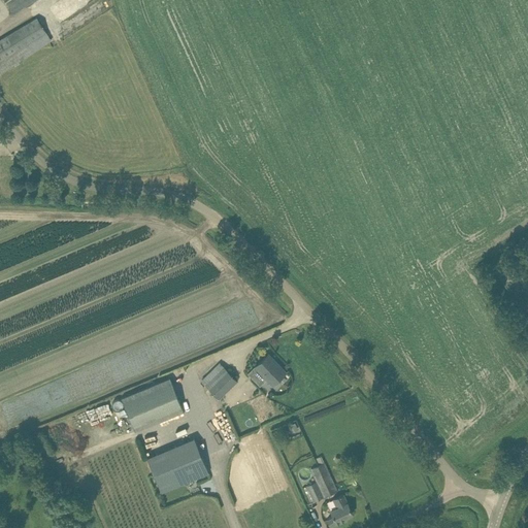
[(5,0),(15,13),(34,0),(5,0)]
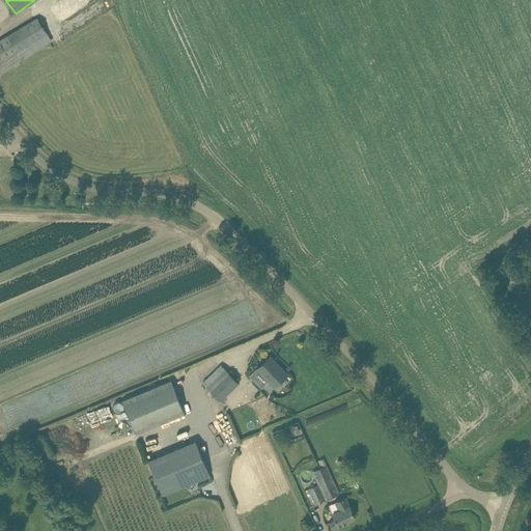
[(0,39),(0,73),(1,73),(32,53),(52,42),(36,17),(0,39)]
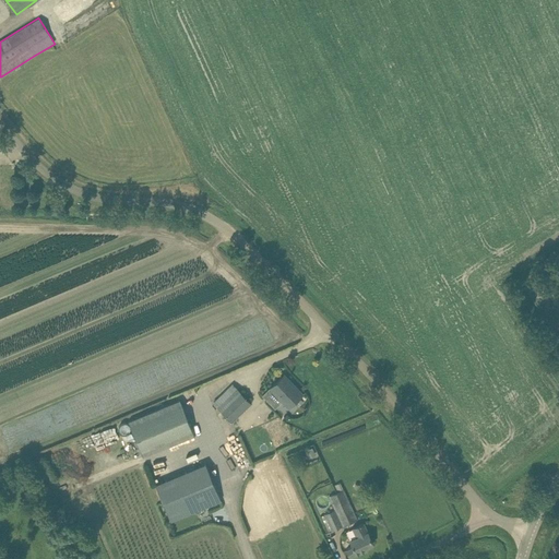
[(270,388),(289,406),(302,393),(300,394),(289,382),(290,381),(284,375),(270,388)]
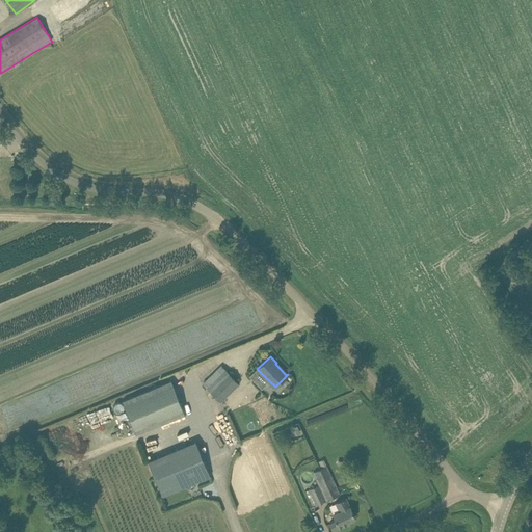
[(208,389),(220,402),(240,383),(228,370),(208,389)]
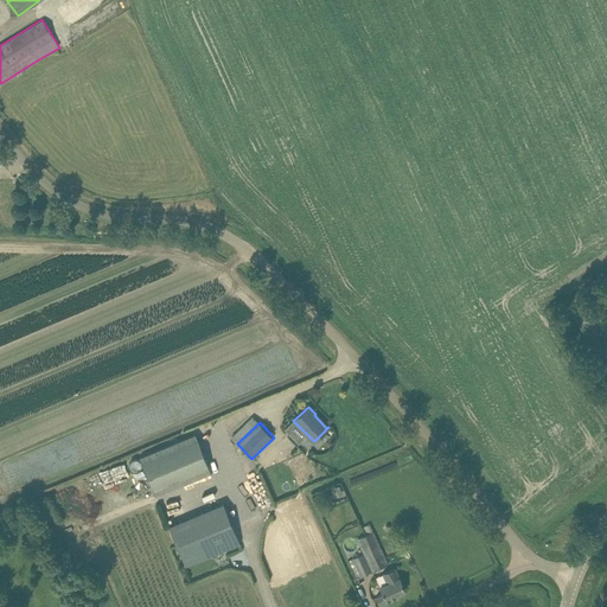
[(140,458),(155,496),(211,473),(195,435),(140,458)]
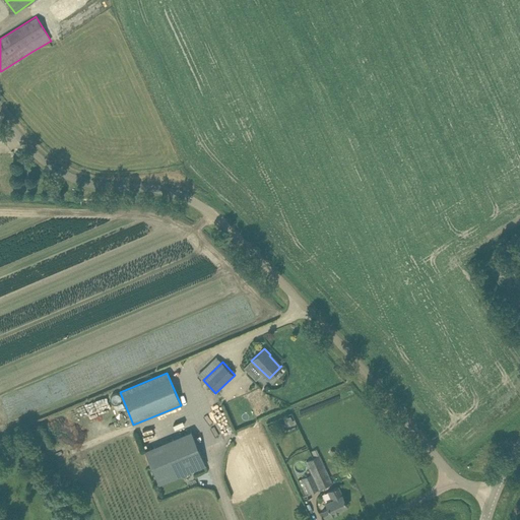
[(117,391),(109,394),(114,406),(122,403),(117,391)]
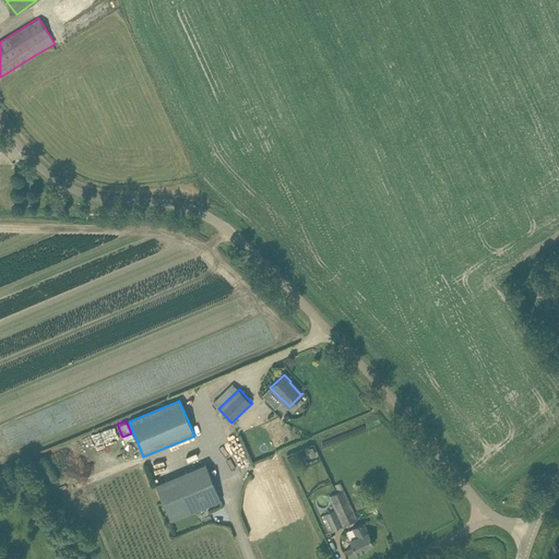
[(156,483),(171,521),(221,500),(205,463),(156,483)]
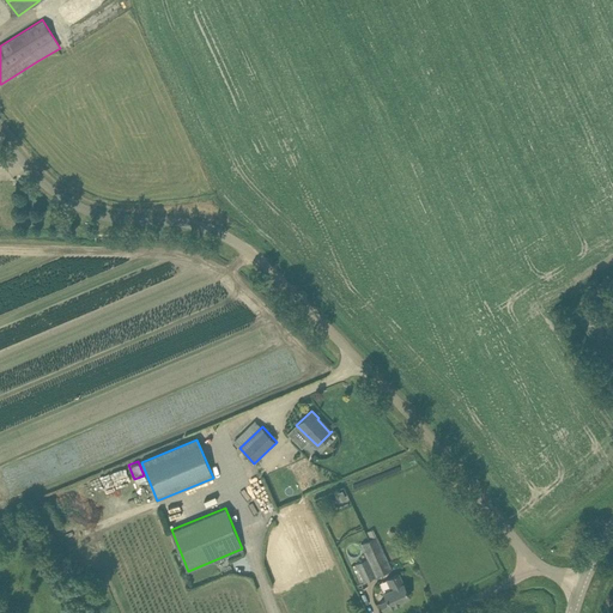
[(366,559),(356,564),(364,582),(392,569),(377,536),(360,545),(366,559)]
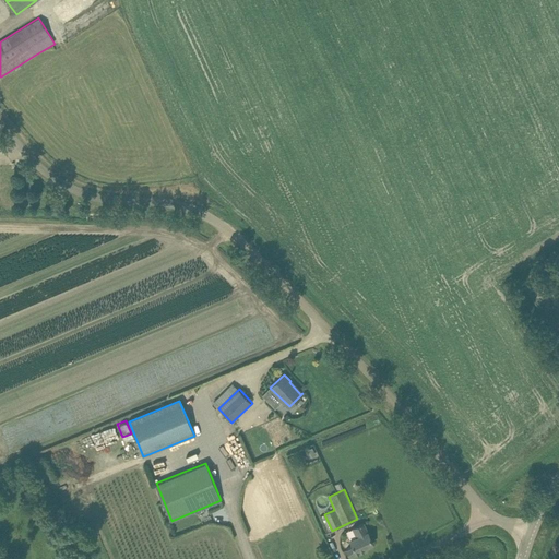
[(373,544),(364,523),(352,528),(355,537),(348,539),(352,546),(346,548),(351,558),(365,551),(363,548),(373,544)]
